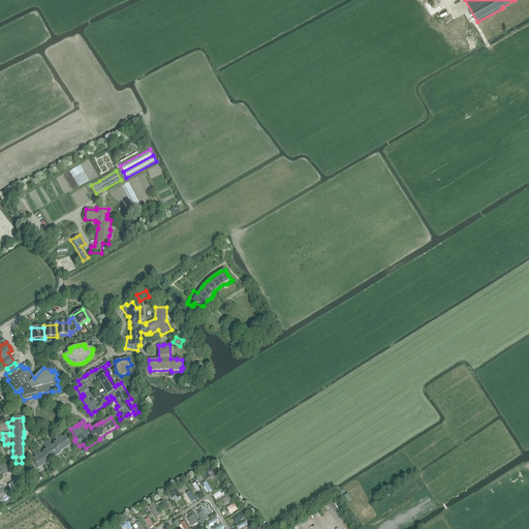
[(59,433),(56,435),(65,449),(70,446),(65,437),(62,439),(59,433)]
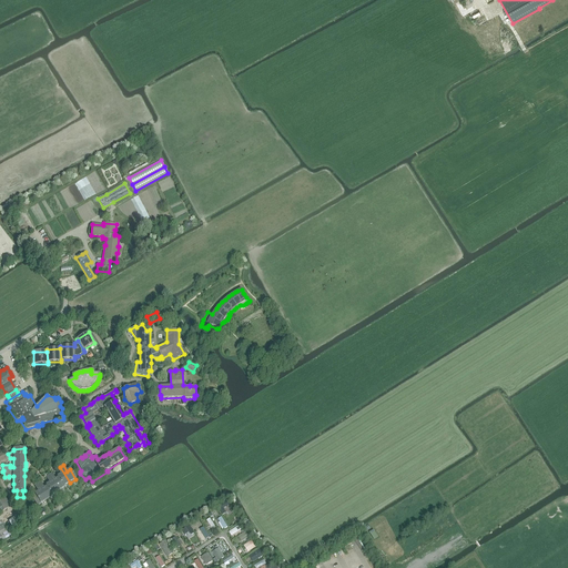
[(58,476),(58,478),(59,477),(64,486),(70,483),(60,467),(58,468),(61,475),(58,476)]
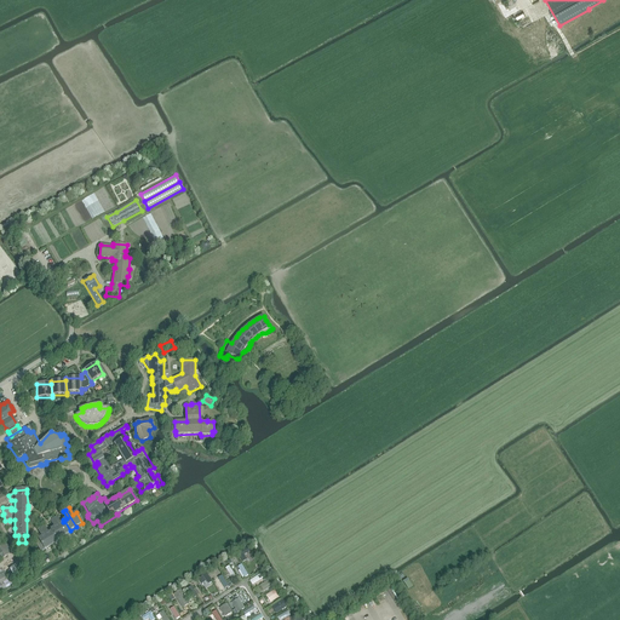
[(56,517),(53,520),(64,537),(70,532),(70,530),(64,521),(63,522),(61,523),(56,517)]
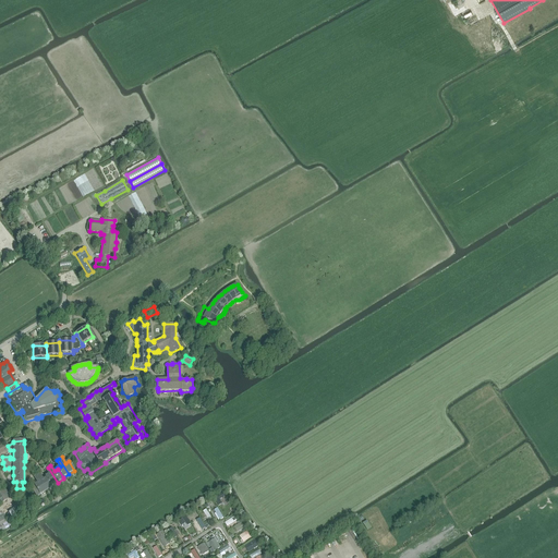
[(45,476),(46,478),(47,477),(51,486),(58,483),(48,468),(45,469),(49,474),(45,476)]
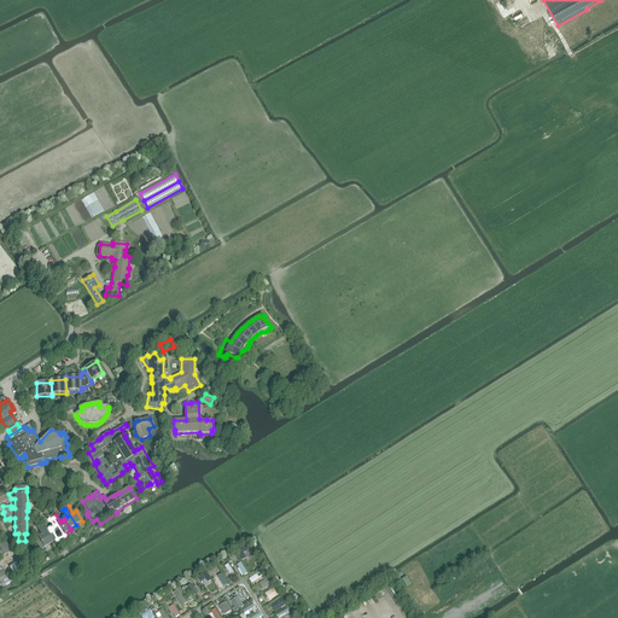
[(42,526),(39,528),(50,546),(58,540),(57,538),(52,529),(51,530),(47,531),(44,525),(45,524),(44,522),(40,523),(42,526)]
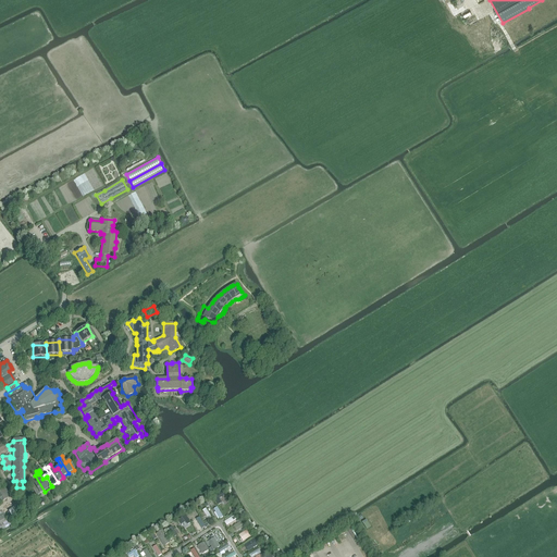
[(45,492),(35,475),(34,477),(37,482),(31,486),(37,496),(45,492)]
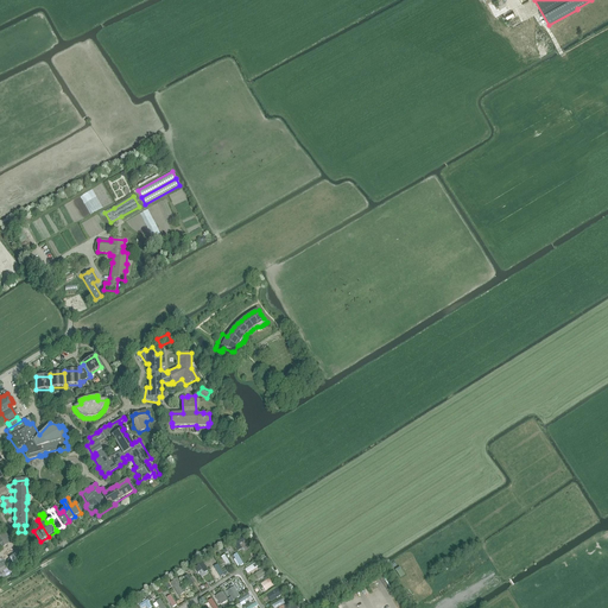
[(0,548),(1,548),(2,549),(12,543),(6,533),(0,536),(0,548)]
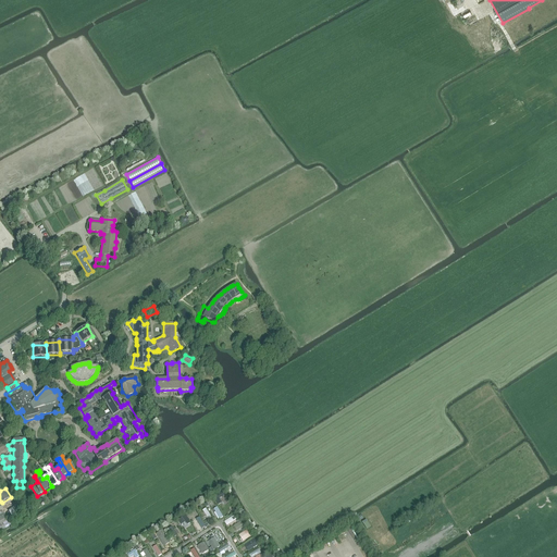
[(222,492),(213,497),(218,505),(221,503),(219,498),(224,495),(222,492)]
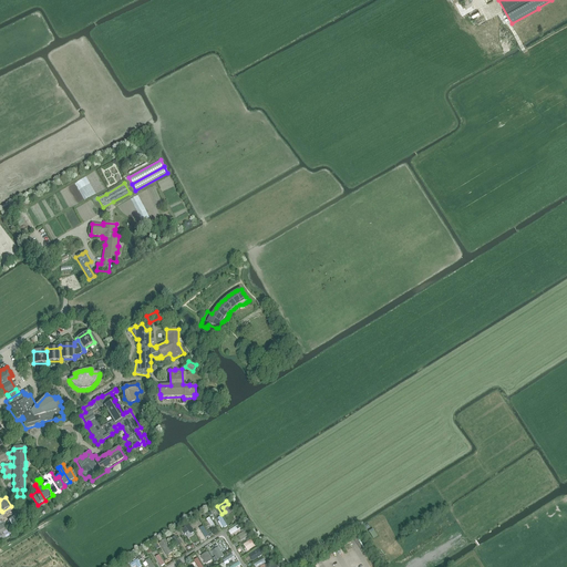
[(8,521),(12,528),(20,524),(16,516),(8,521)]
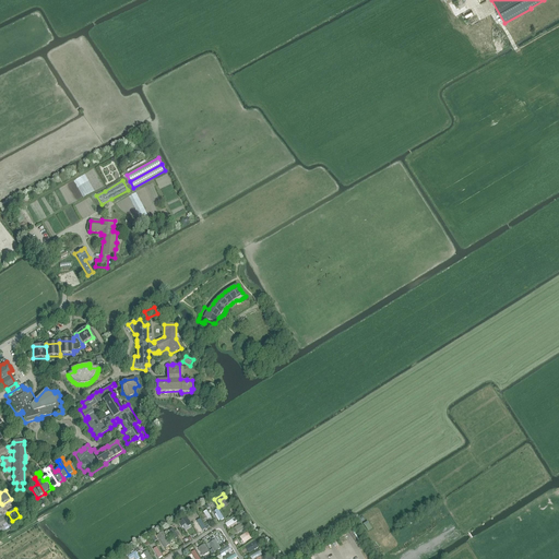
[(218,509),(214,511),(221,522),(224,519),(218,509)]
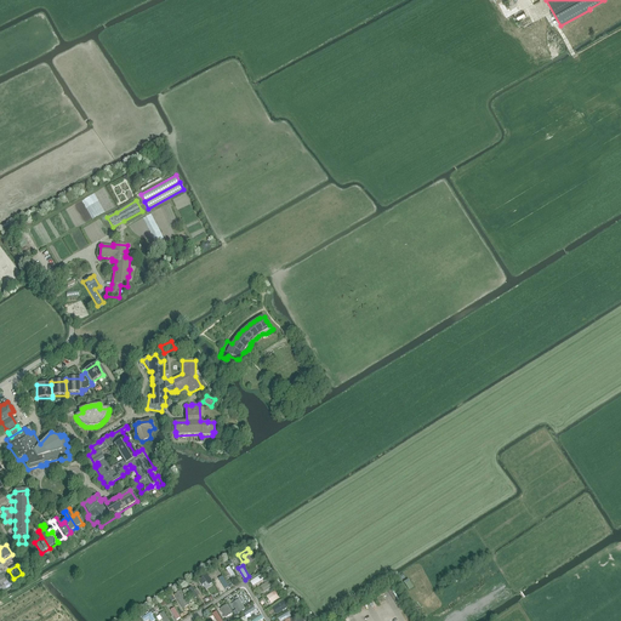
[(229,567),(226,569),(233,580),(237,577),(229,567)]
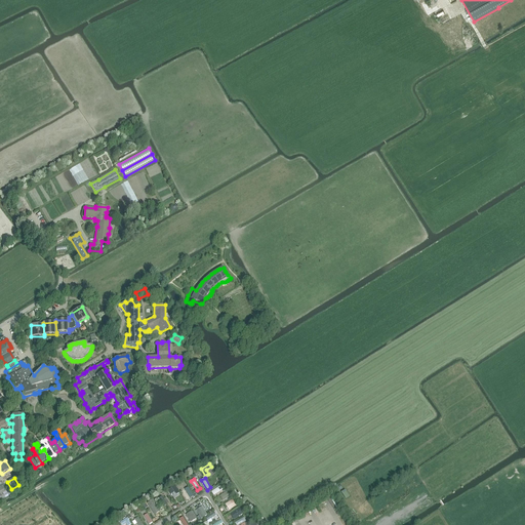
[(0,498),(1,500),(9,495),(8,493),(3,484),(0,485),(0,498)]
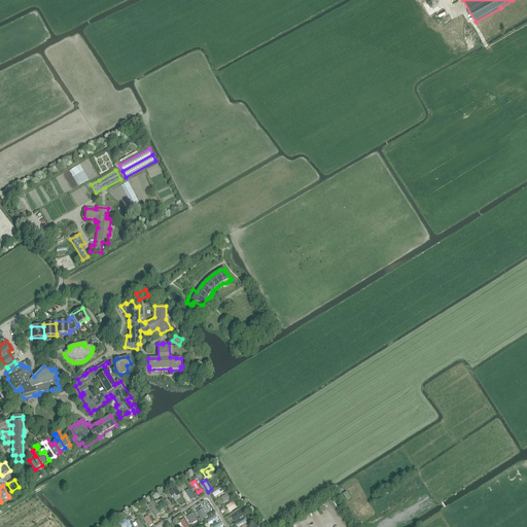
[(172,490),(169,492),(169,493),(171,497),(175,494),(177,496),(180,494),(176,488),(172,490)]
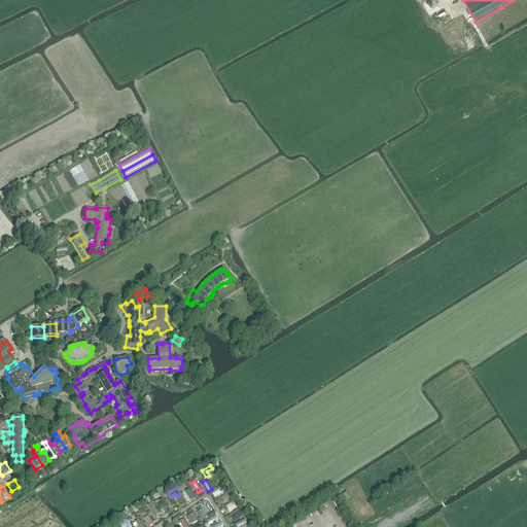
[(221,488),(212,494),(214,497),(223,491),(221,488)]
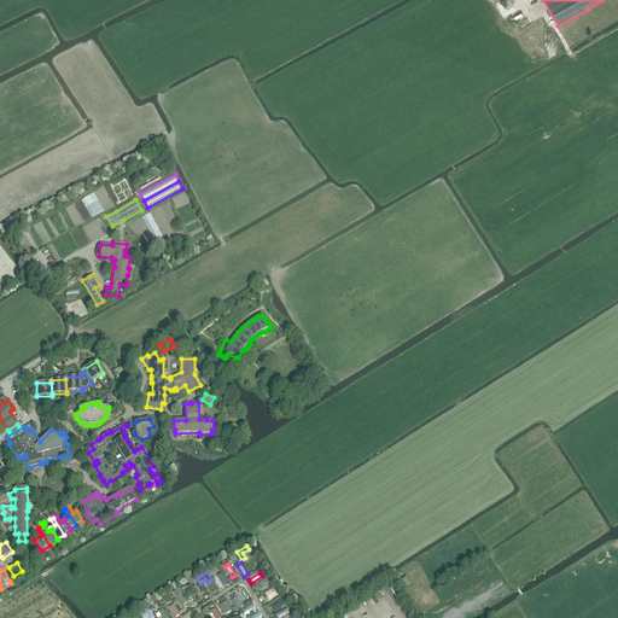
[(221,573),(217,576),(225,588),(228,586),(221,573)]
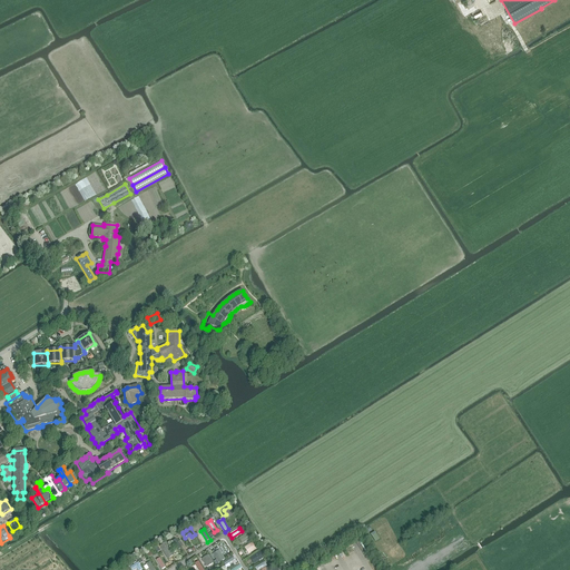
[(246,533),(239,539),(243,544),(249,539),(246,533)]
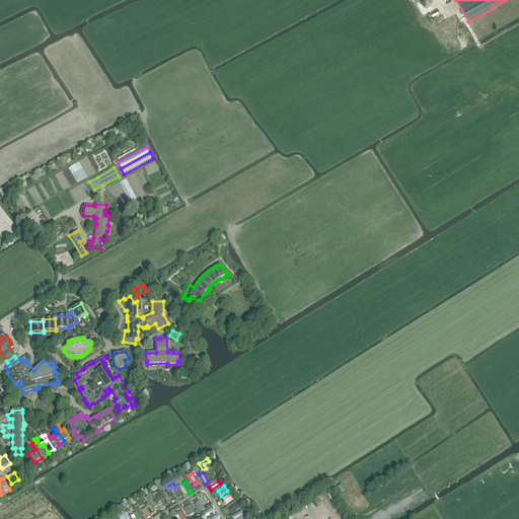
[(160,491),(157,493),(162,501),(165,499),(160,491)]
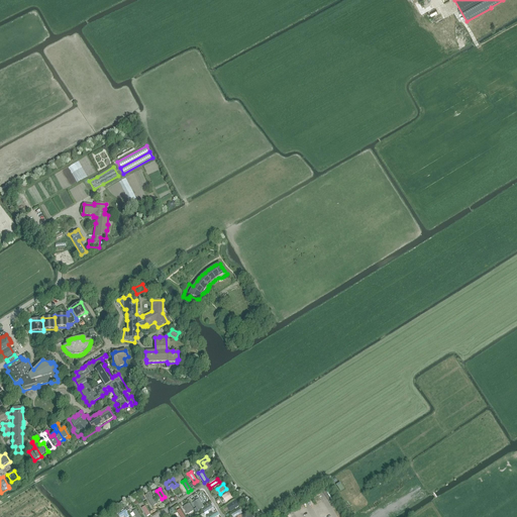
[(151,492),(144,496),(151,507),(159,503),(151,492)]
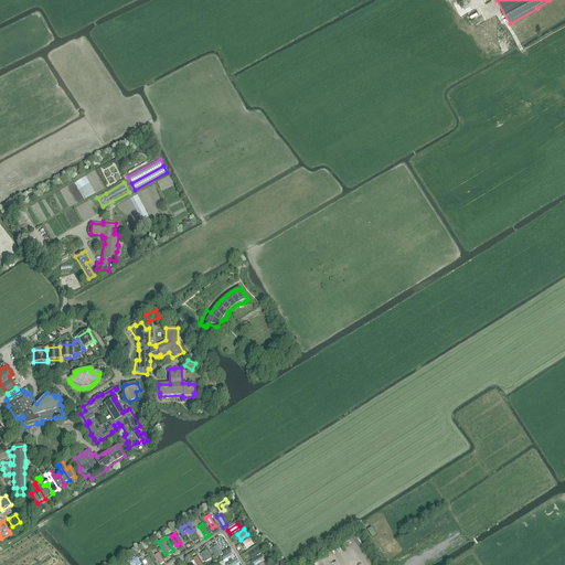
[(251,537),(242,543),(246,550),(255,544),(251,537)]
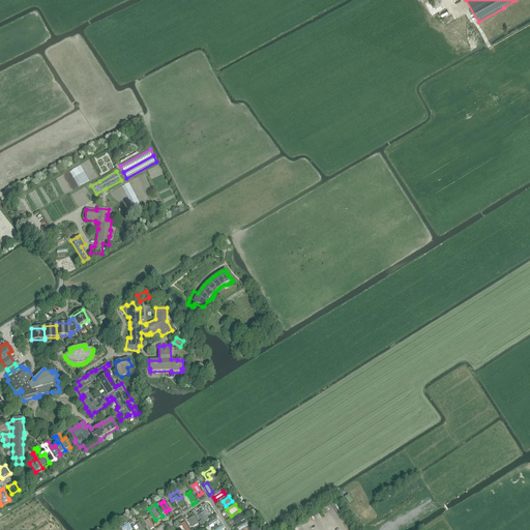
[(204,511),(198,516),(203,524),(204,524),(205,523),(209,520),(204,511)]
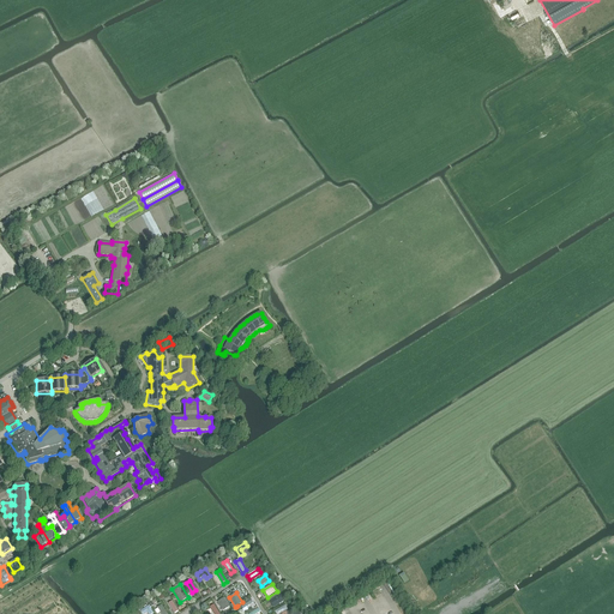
[(280,594),(269,601),(274,608),(284,601),(280,594)]
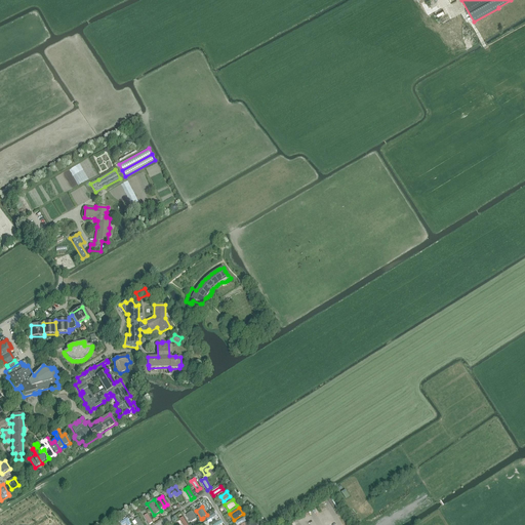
[(185,516),(184,517),(186,519),(186,518),(188,522),(187,522),(188,524),(191,522),(191,523),(197,519),(192,512),(185,516)]
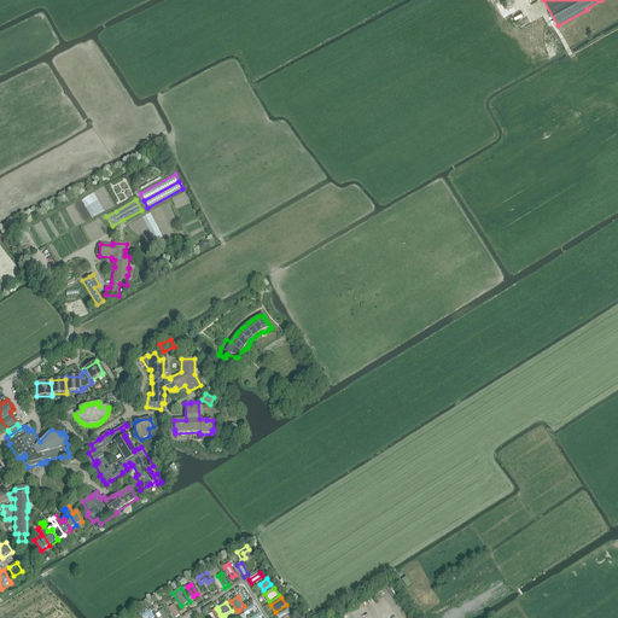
[(252,602),(242,610),(244,613),(255,607),(252,602)]
